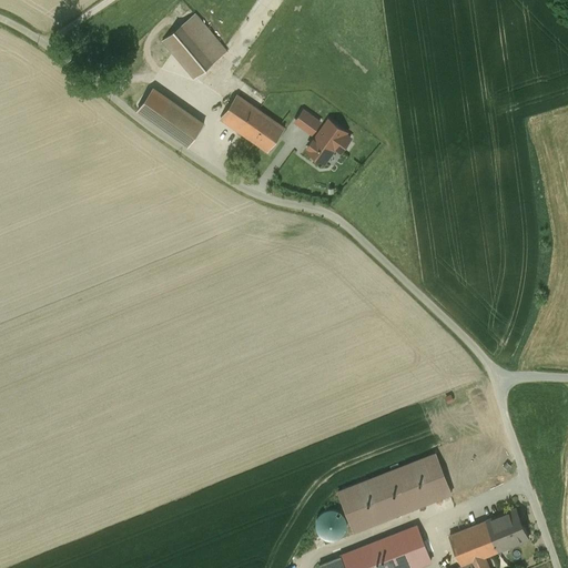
[(194,13),(162,40),(194,79),(226,51),(220,43),(194,13)]
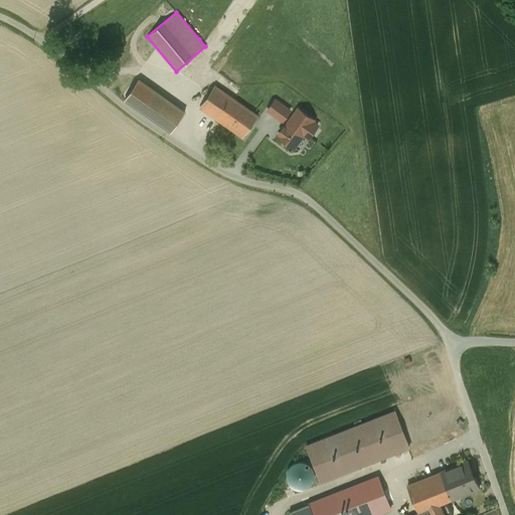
[(184,112),(139,79),(124,101),(170,133),(184,112)]
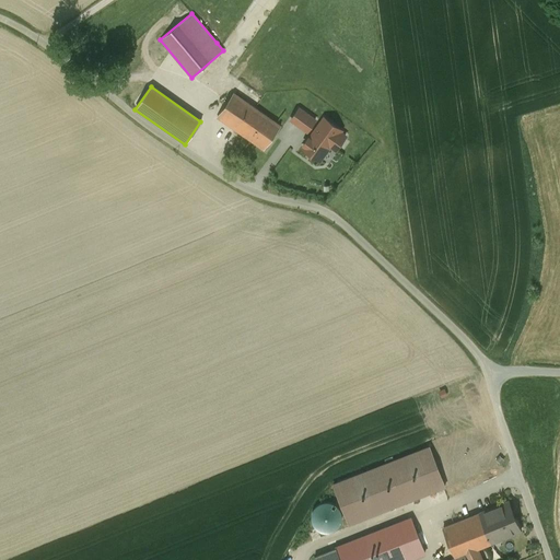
[(280,126),(233,93),(217,117),(264,150),(280,126)]
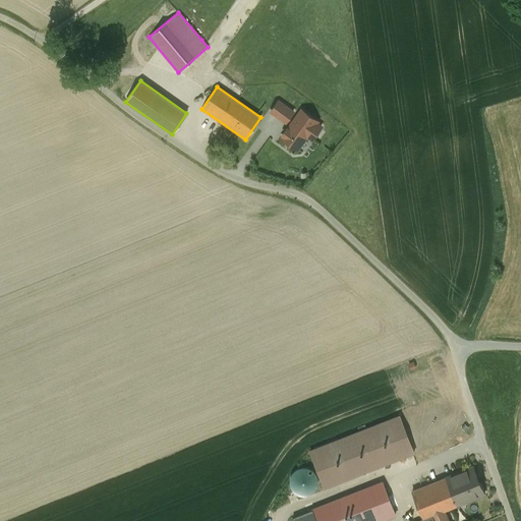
[(293,112),(279,101),(271,112),(285,123),(293,112)]
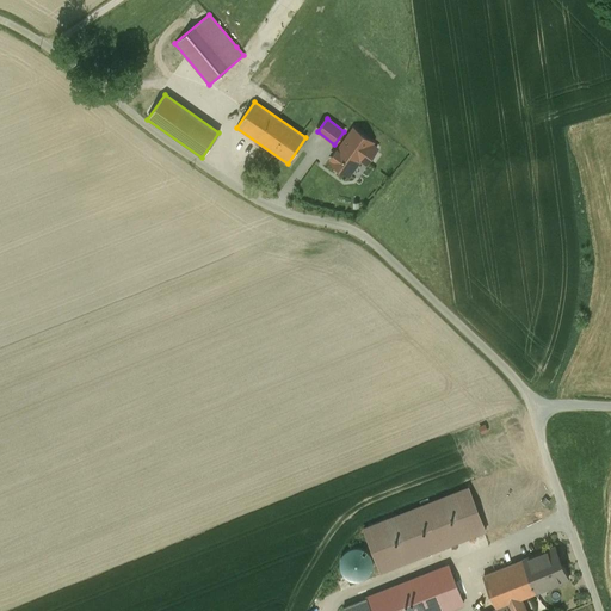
[(372,143),(353,129),(338,152),(337,150),(332,159),(331,161),(350,176),(360,160),(366,164),(377,148),(371,144),(372,143)]
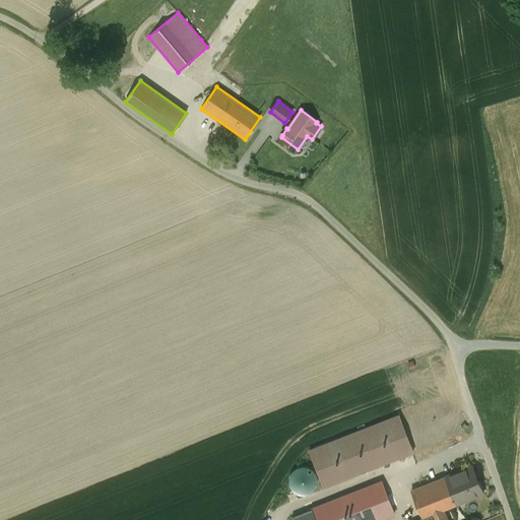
[(398,415),(309,450),(323,488),(412,452),(398,415)]
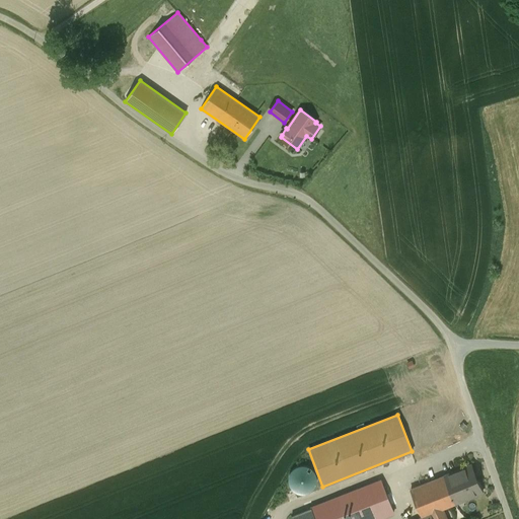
[(476,480),(470,464),(459,469),(459,470),(460,469),(471,496),(483,491),(478,479),(476,480)]
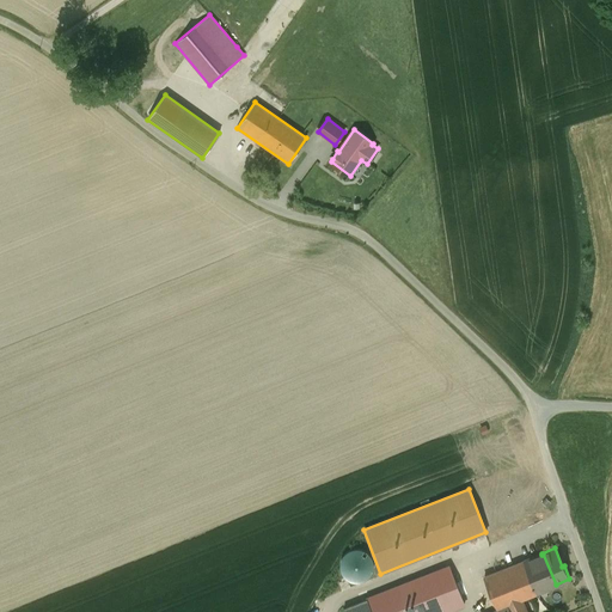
[(341,569),(343,575),(347,580),(353,582),(357,582),(363,581),(368,579),(372,573),(374,565),(373,558),(368,554),(362,550),(355,549),(348,551),(343,556),(341,562),(341,569)]
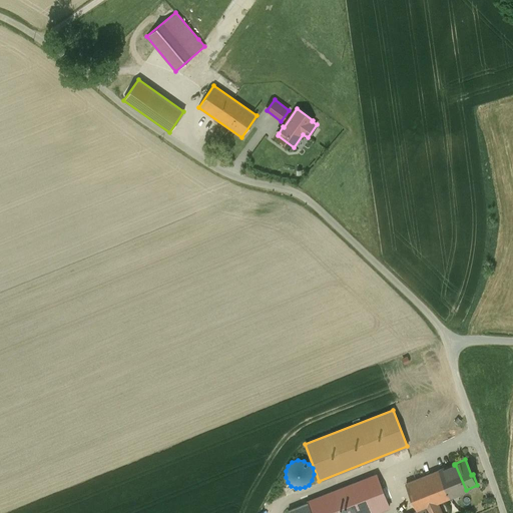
[(439,471),(414,481),(426,507),(427,512),(441,512),(437,504),(437,502),(449,497),(450,497),(450,496),(466,490),(455,464),(454,465),(454,464),(438,470),(439,471)]
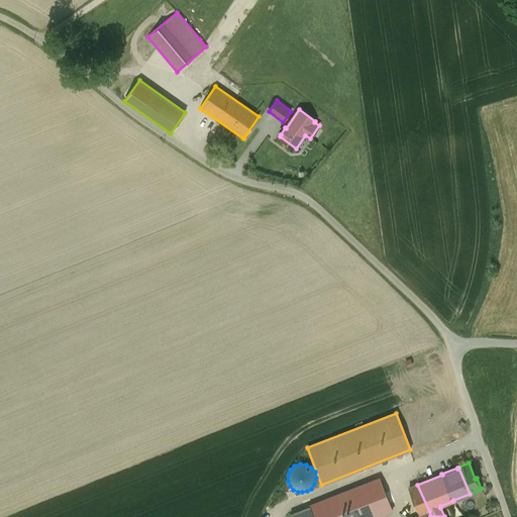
[(380,479),(310,506),(310,507),(313,516),(377,516),(393,511),(380,479)]
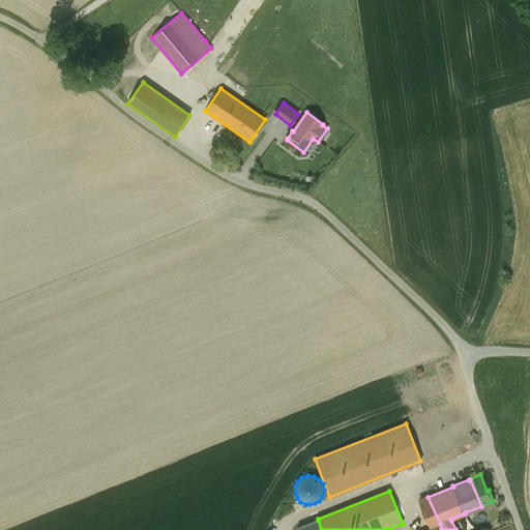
[(440,524),(428,497),(418,500),(431,528),(440,524)]
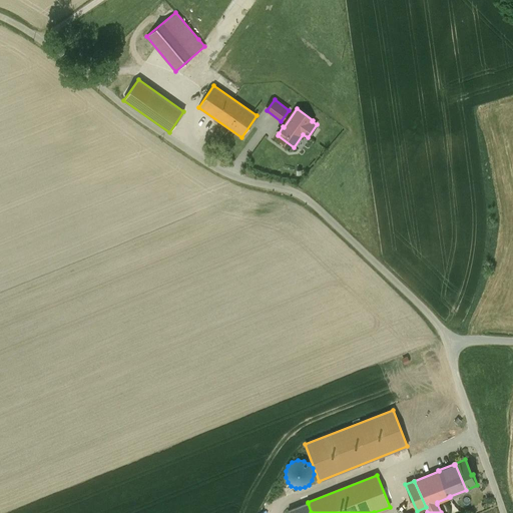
[(447,512),(443,502),(437,504),(441,512),(447,512)]
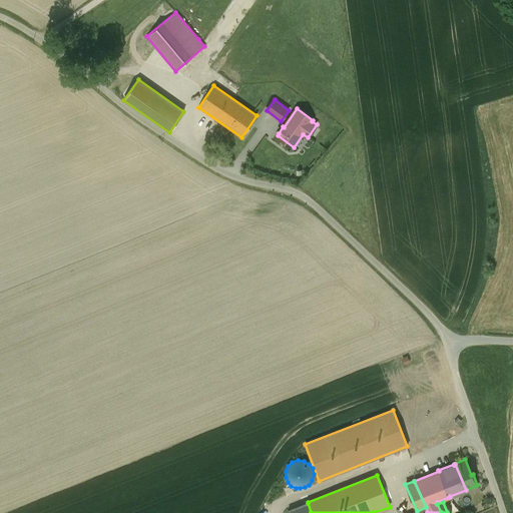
[(311,512),(308,503),(288,511),(288,512),(311,512)]
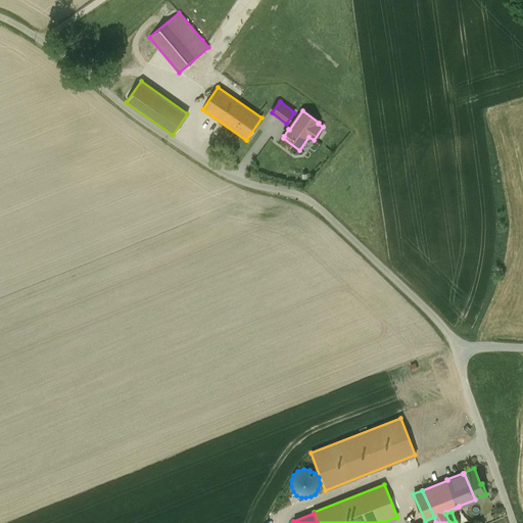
All buildings are outlined.
